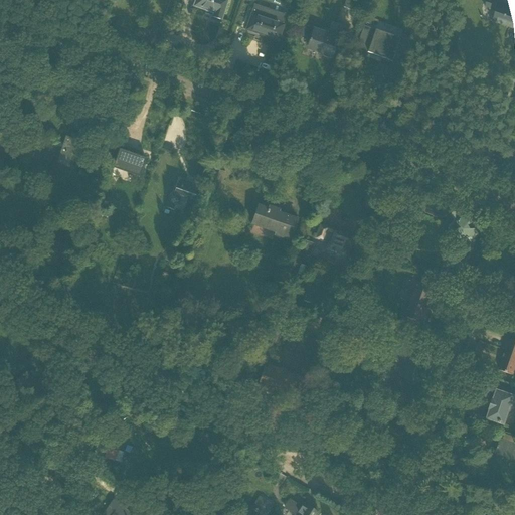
[(213,19),(223,22),(230,0),(195,0),(193,7),(214,14),(213,19)]
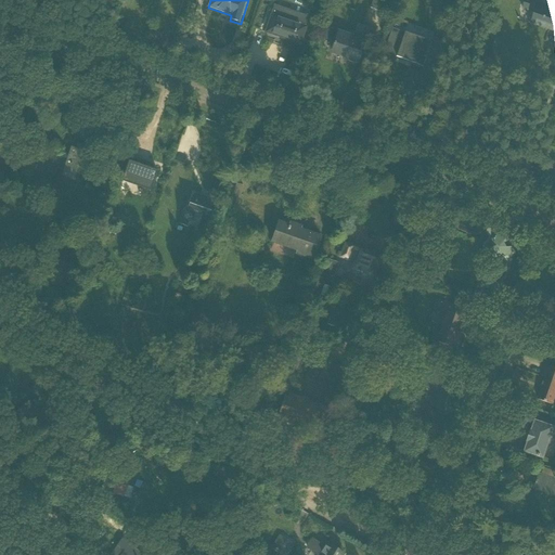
[(524,25),(554,37),(554,9),(534,1),(524,25)]
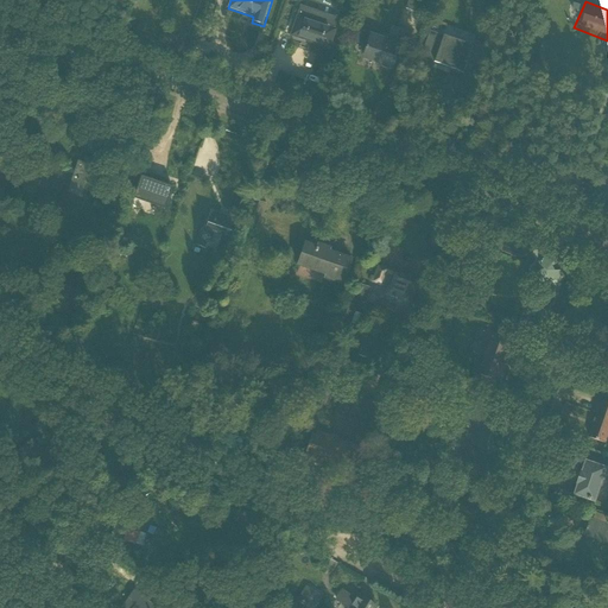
[(291,37),(331,52),(343,20),(302,5),(291,37)]
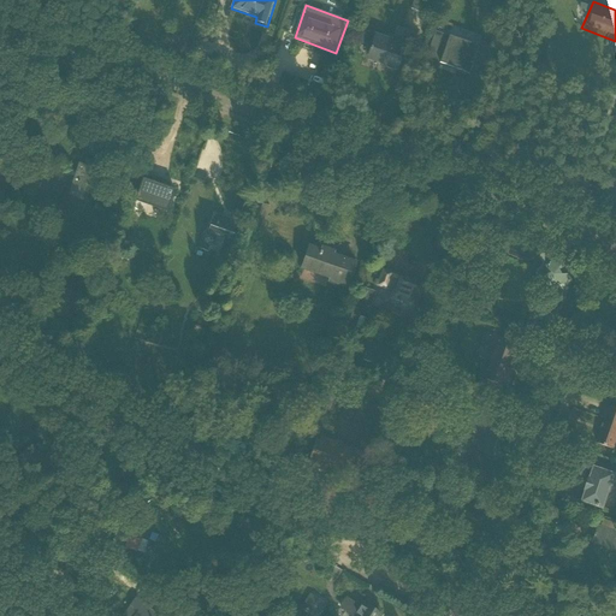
[(367,59),(403,73),(413,48),(366,30),(360,43),(371,48),(367,59)]
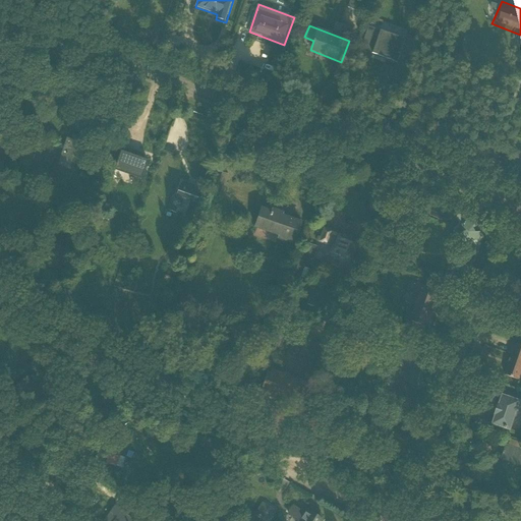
[(361,50),(392,63),(398,48),(367,36),(361,50)]
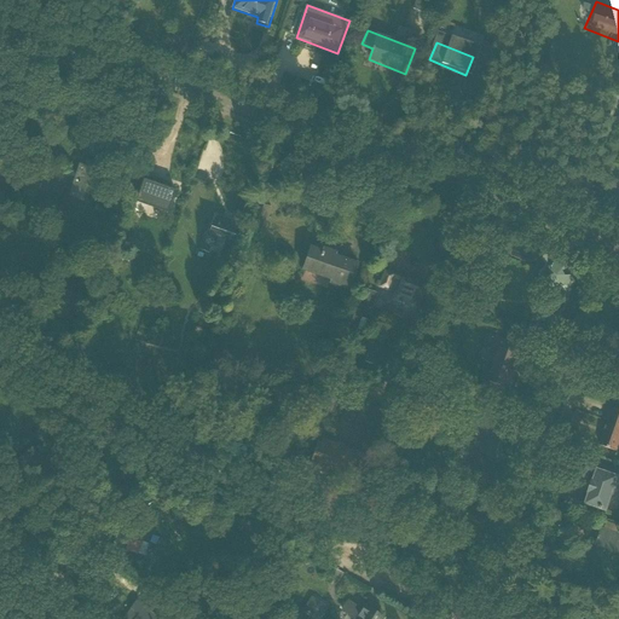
[(40,187),(84,203),(97,169),(80,163),(77,169),(50,158),(40,187)]
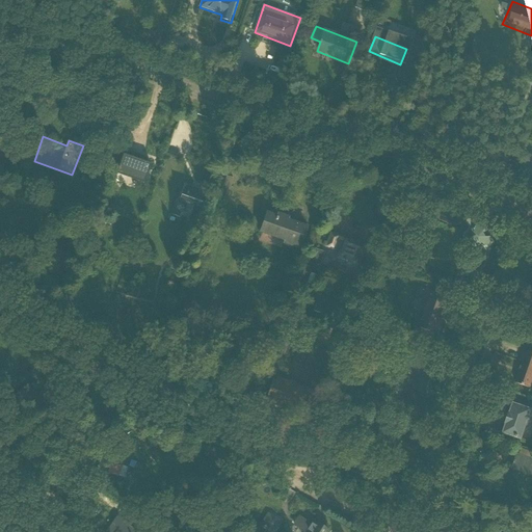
[(124,154),(116,175),(142,184),(150,164),(124,154)]
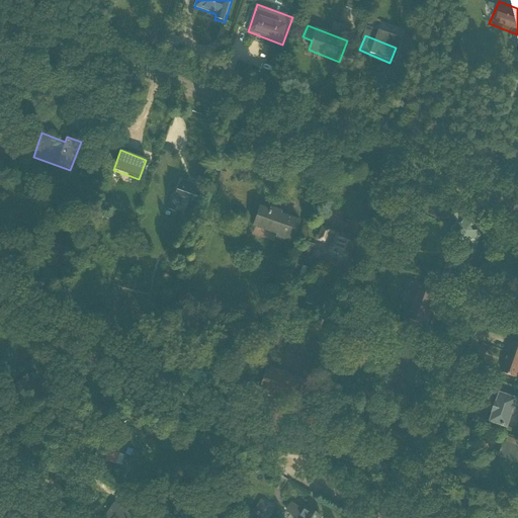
[(191,206),(193,199),(201,201),(208,179),(196,175),(192,188),(179,184),(175,195),(182,197),(181,202),(191,206)]
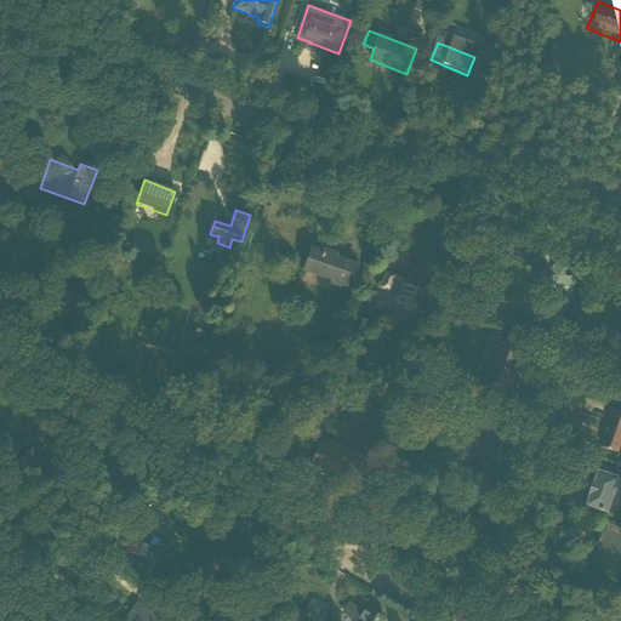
[(332,284),(354,292),(366,263),(314,243),(305,269),(334,280),(332,284)]
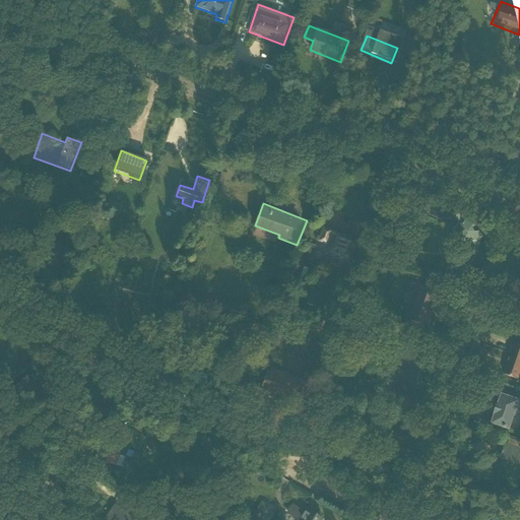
[(447,237),(476,248),(485,224),(455,213),(447,237)]
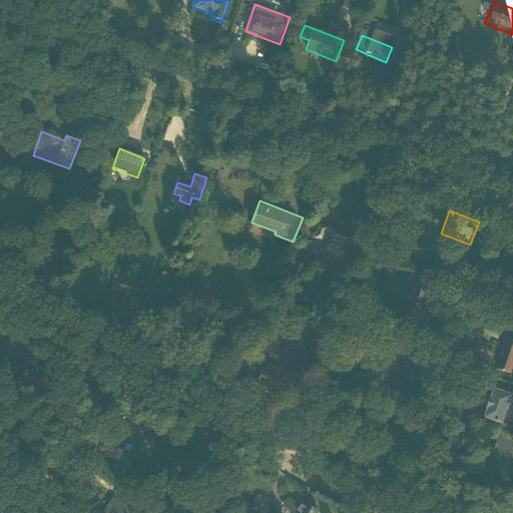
[(324,248),(348,257),(355,233),(319,221),(313,238),(326,242),(324,248)]
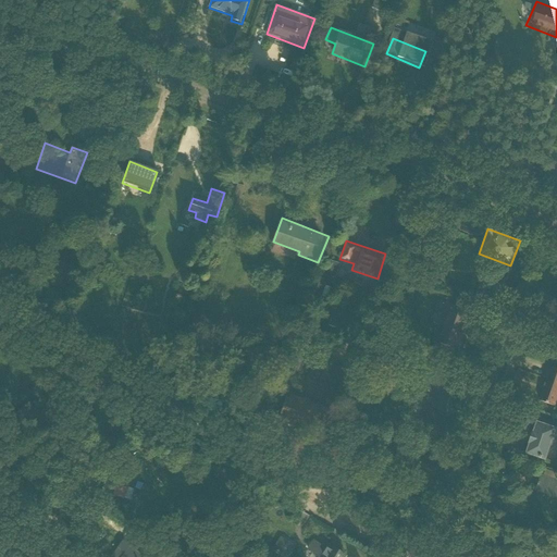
[(429,343),(454,351),(468,311),(443,301),(429,343)]
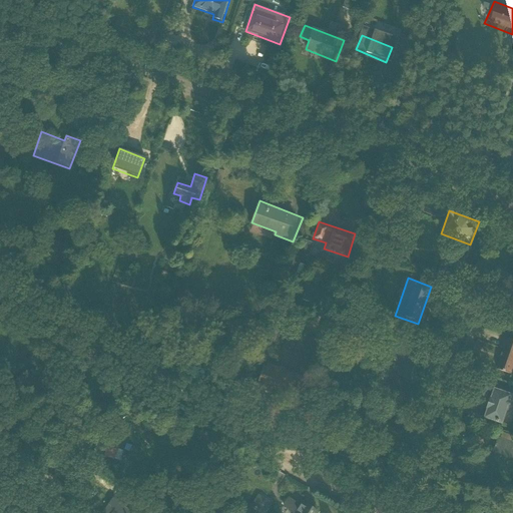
[(490,369),(512,377),(512,375),(512,339),(503,336),(490,369)]
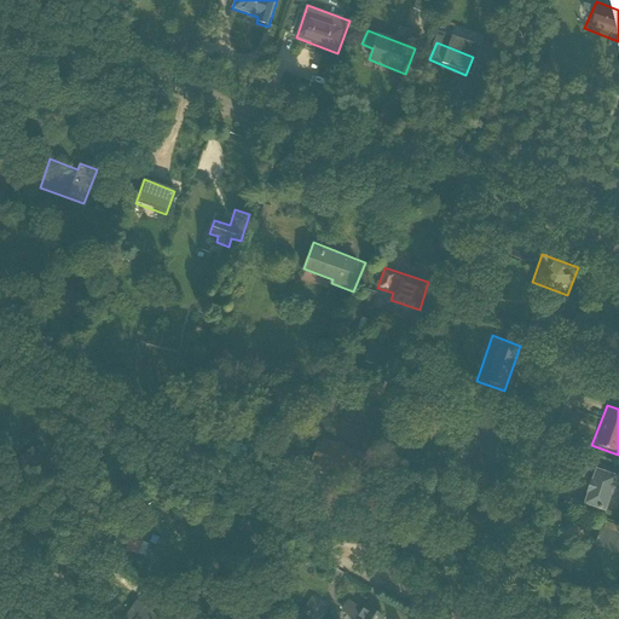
[(313,458),(327,453),(322,440),(308,446),(313,458)]
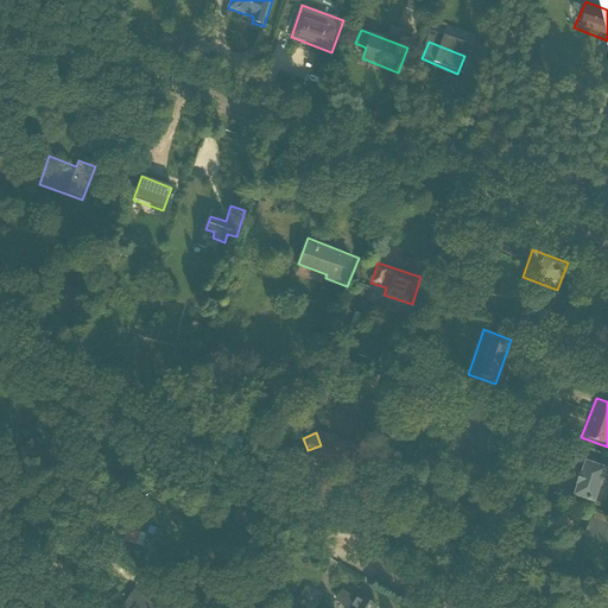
[(21,463),(36,453),(29,442),(13,453),(21,463)]
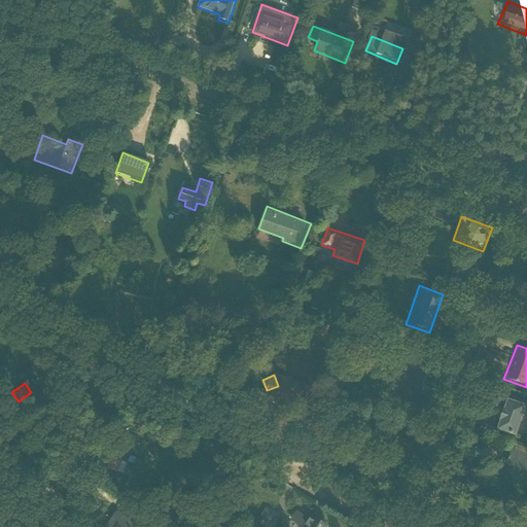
[(490,426),(514,434),(524,405),(500,396),(490,426)]
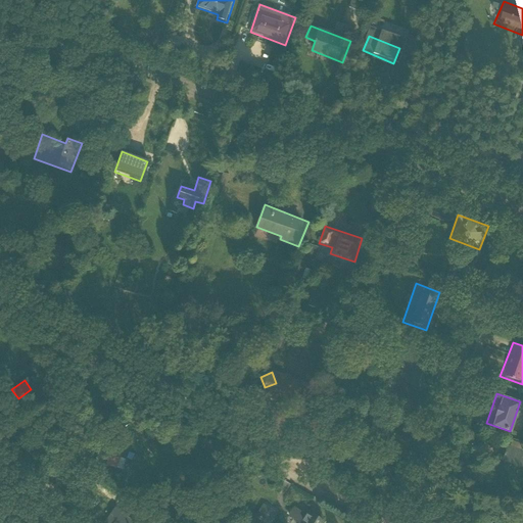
[(497,461),(522,471),(522,468),(522,452),(505,444),(497,461)]
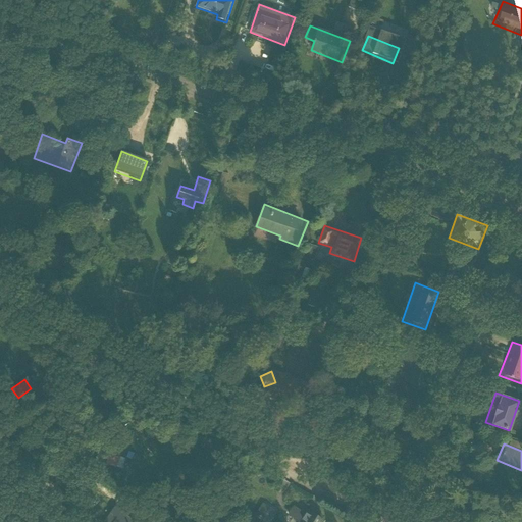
[(96,461),(120,467),(122,457),(99,450),(96,461)]
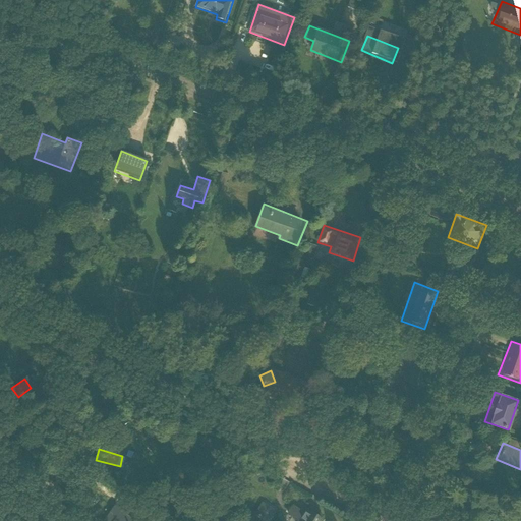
[(103,520),(139,520),(115,504),(103,520)]
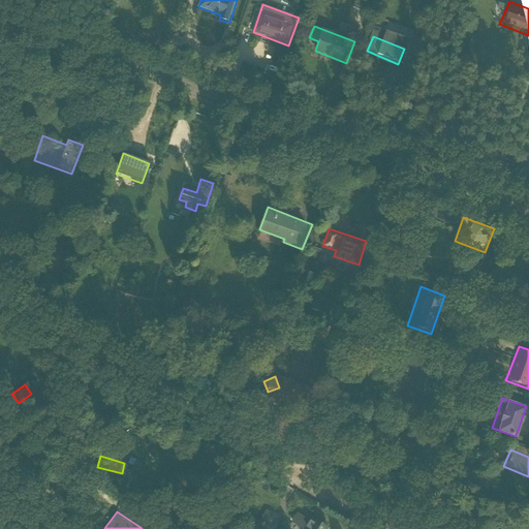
[(329,528),(331,527),(313,516),(311,520),(299,511),(291,522),(302,528),(329,528)]
